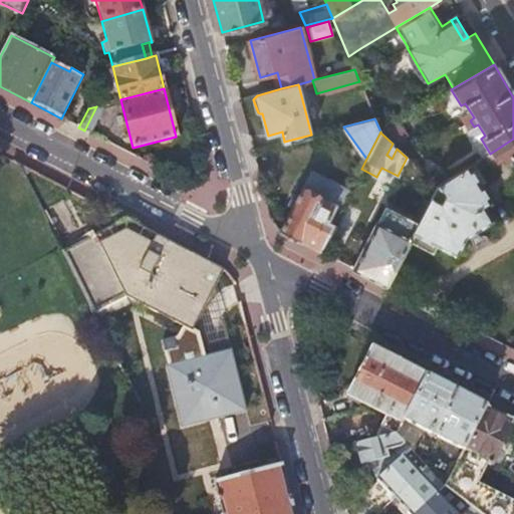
[(513,139),(490,154),(485,157),(492,167),(509,157),(513,164),(513,139)]
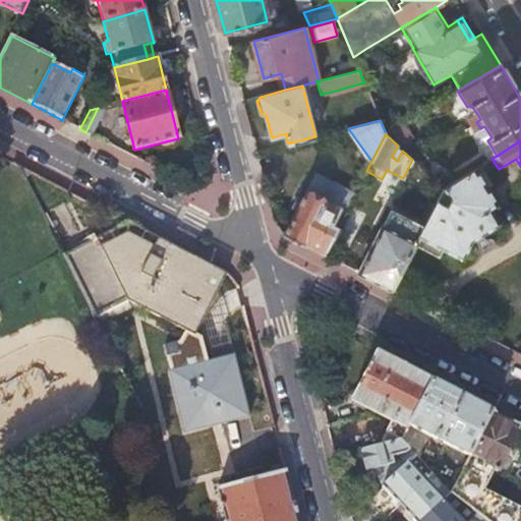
[(424,226),(415,242),(439,253),(443,247),(464,258),(473,240),(500,224),(491,210),(497,206),(475,169),(446,187),(452,195),(447,206),(437,200),(424,226)]
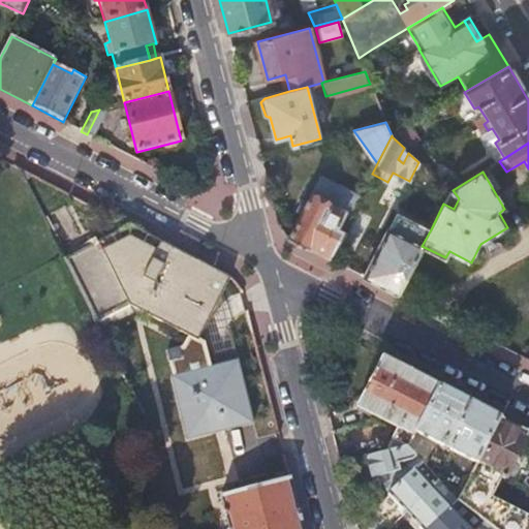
[(288,238),(328,257),(342,230),(337,227),(345,212),(350,214),(360,196),(349,190),(339,210),(311,194),(288,238)]
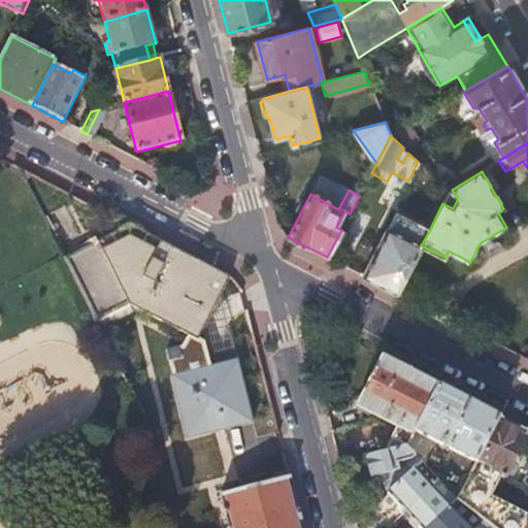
[(336,227),(341,230),(350,213),(344,211),(336,227)]
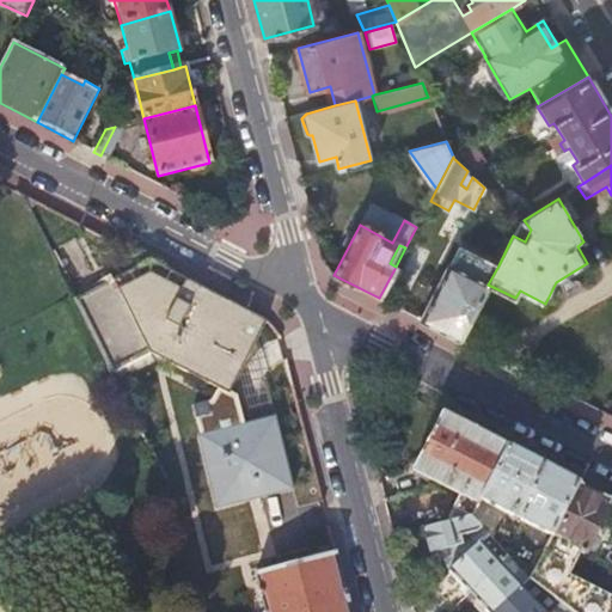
[(459,340),(488,285),(499,265),(459,245),(421,319),(459,340)]
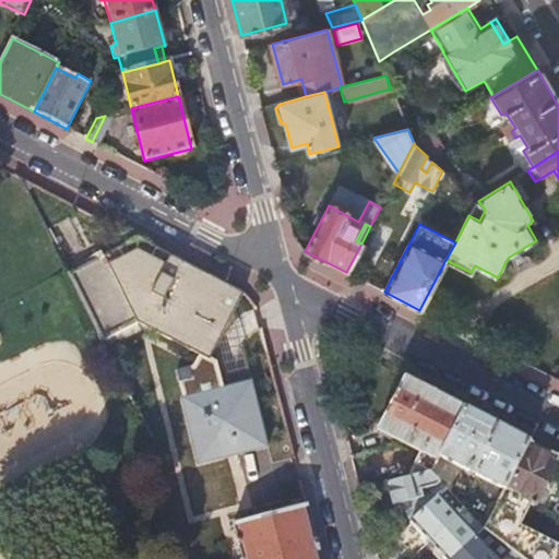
[(63,274),(97,341),(128,324),(202,364),(239,296),(133,241),(63,274)]
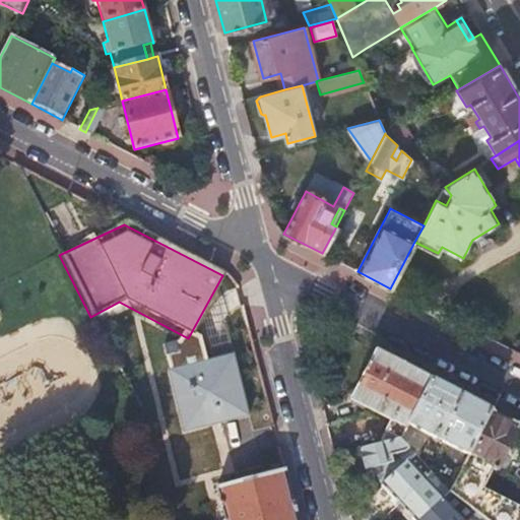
[(380,444),(399,439),(407,425),(433,379),(377,350),(351,399),(390,420),(379,442),(380,444)]
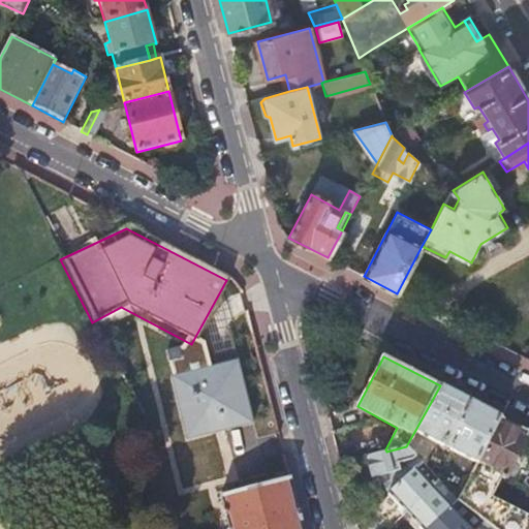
[(239,360),(170,377),(186,440),(255,424),(239,360)]
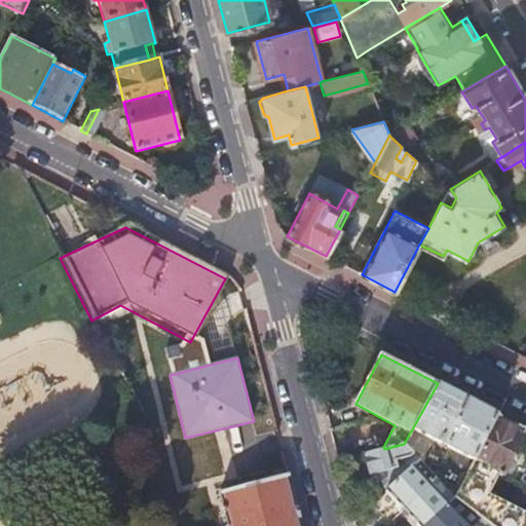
[(438,383),(412,429),(438,443),(443,435),(450,439),(446,447),(475,461),(499,415),(438,383)]
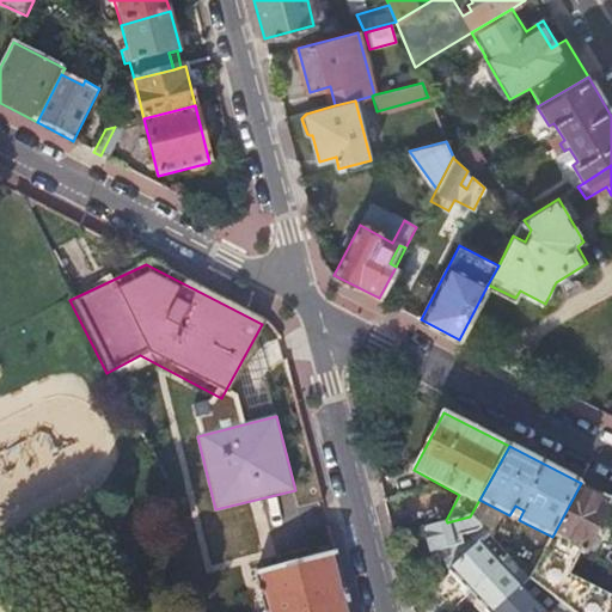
[(611,499),(581,483),(552,537),(546,549),(544,554),(571,569),(581,550),(586,552),(587,549),(594,534),(600,522),(607,509),(611,500),(611,499)]
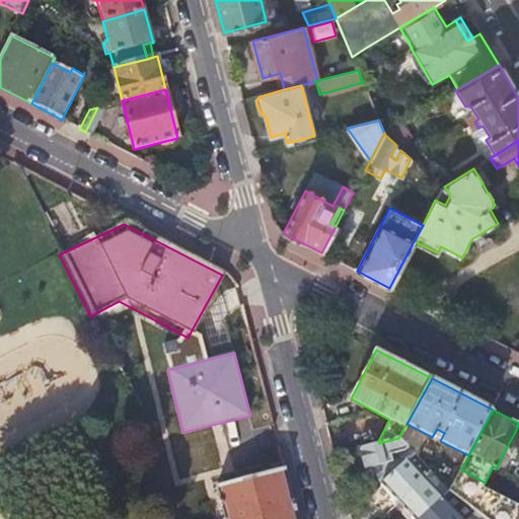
[(9,464),(15,475),(61,452),(50,430),(3,453),(9,464)]
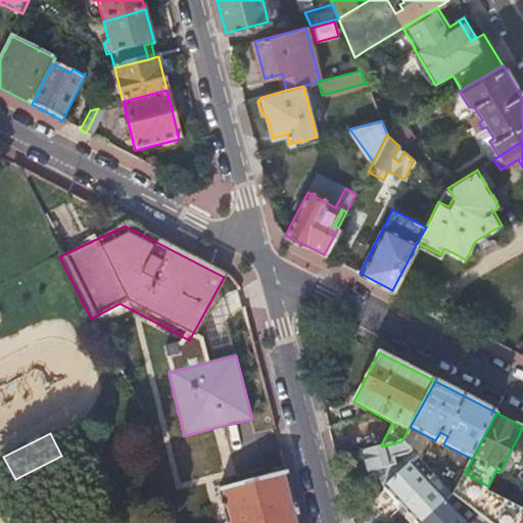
[(522,436),(519,435),(513,446),(519,449),(522,449),(522,446),(522,436)]
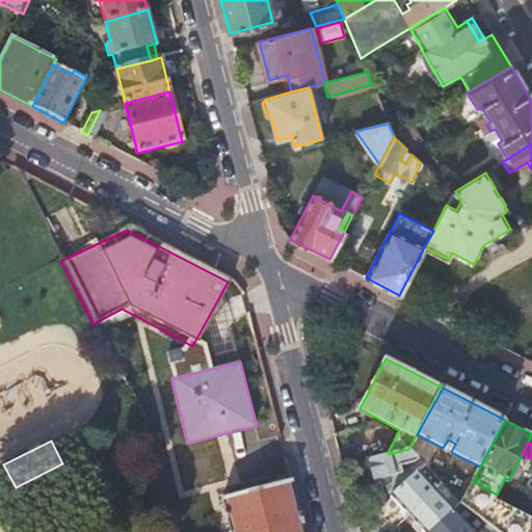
[(424,464),(408,449),(389,454),(369,459),(375,481),(387,478),(389,498),(418,471),(424,464)]
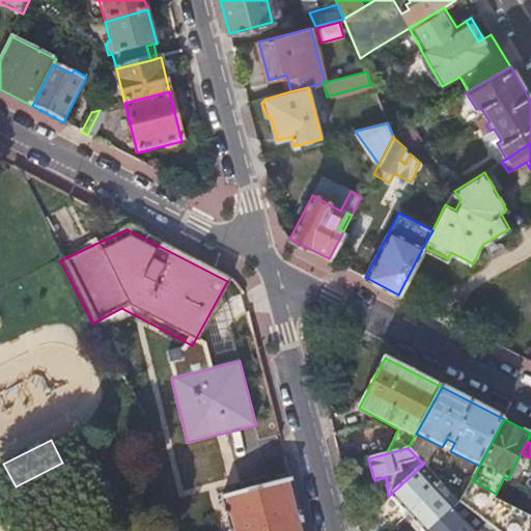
[(527,456),(521,453),(515,464),(522,467),(527,456)]
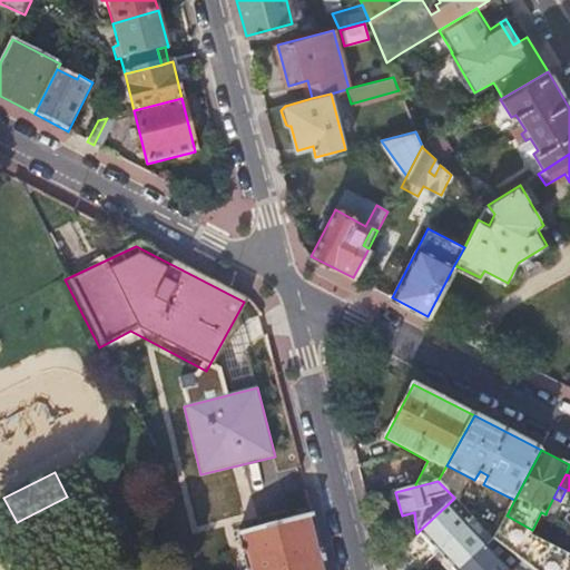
[(553,498),(547,511),(553,514),(557,513),(561,504),(560,501),(553,498)]
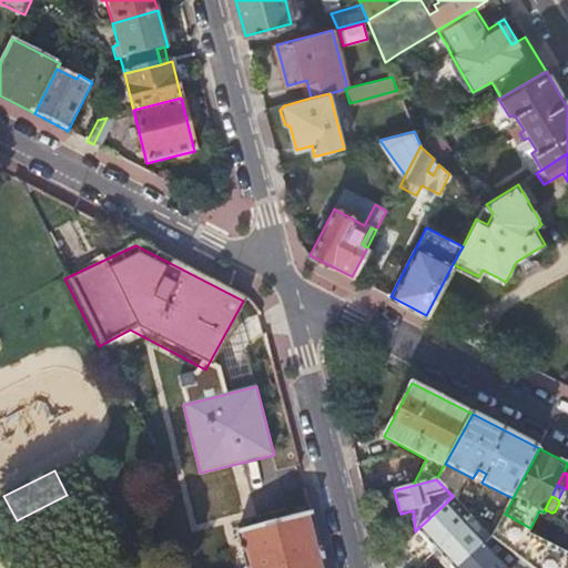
[(465,524),(446,503),(415,531),(395,550),(408,564),(430,543),(437,549),(465,524)]
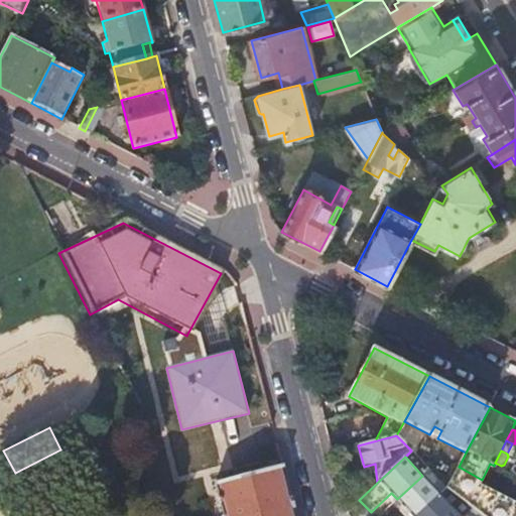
[(452,458),(439,481),(446,488),(453,477),(459,467),(461,463),(452,458)]
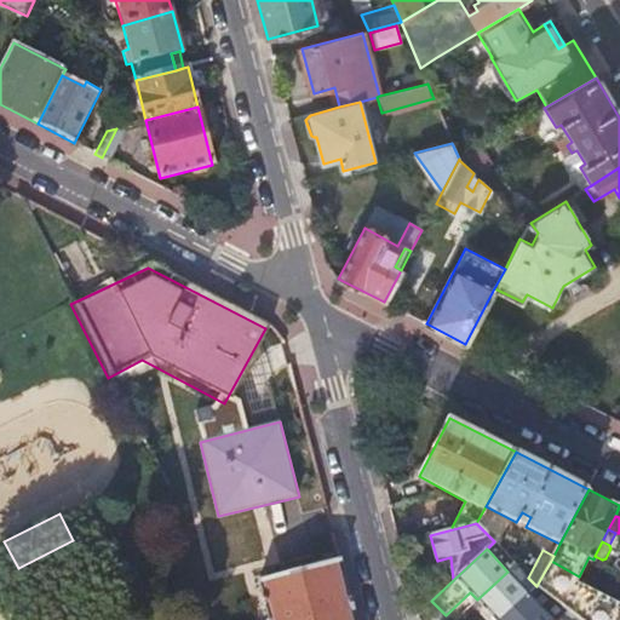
[(346,619),(333,563),(251,584),(260,619),(346,619)]
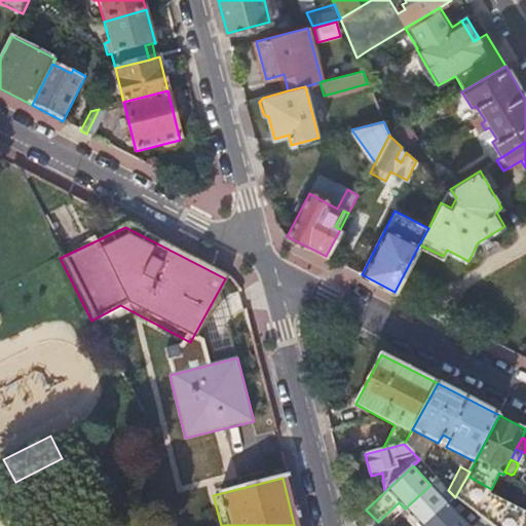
[(424,525),(449,503),(430,485),(405,509),(412,517),(402,525),(424,525)]
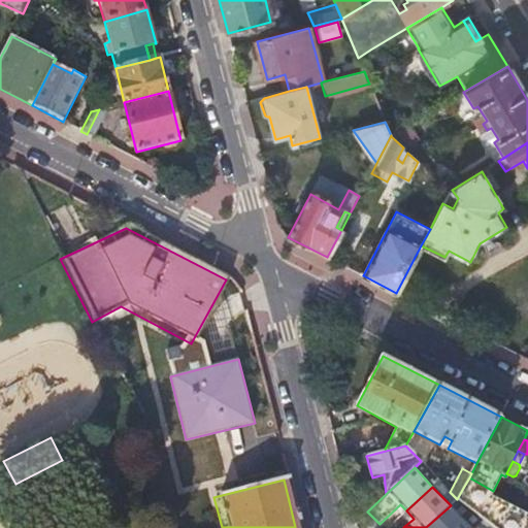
[(527,527),(527,522),(463,488),(457,499),(485,520),(494,527),(527,527)]
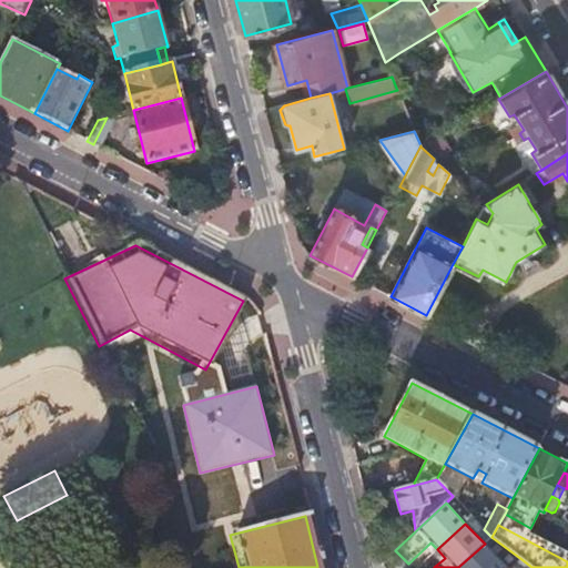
[(506,567),(485,544),(458,567),(506,567)]
